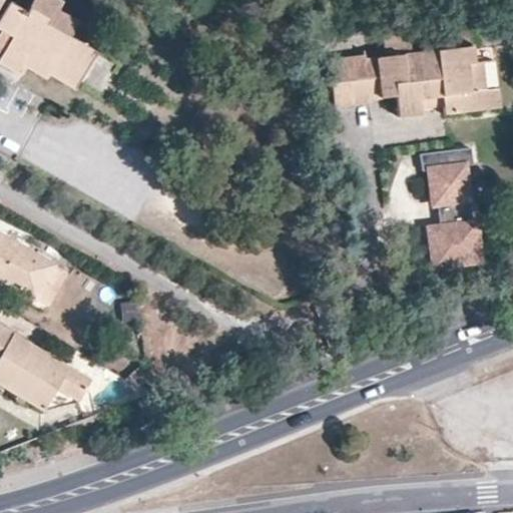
[(9,0),(0,17),(0,27),(2,29),(0,32),(0,49),(4,52),(0,61),(0,62),(23,76),(28,67),(47,77),(50,73),(75,87),(96,50),(71,35),(79,20),(60,8),(64,0),(63,0),(32,0),(27,10),(9,0)]
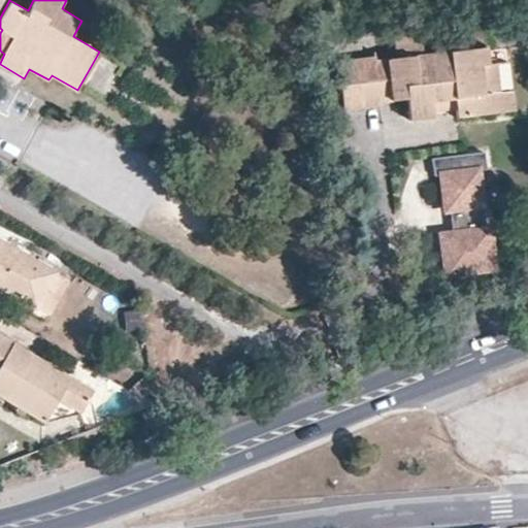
[(473,46),(486,44),(483,25),(469,26),(473,46)]
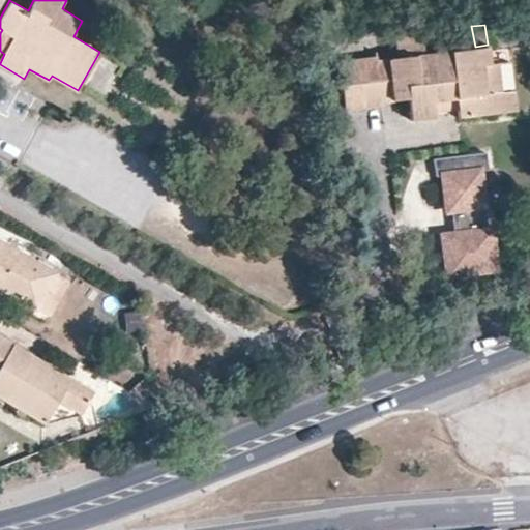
[(491,63),(488,45),(475,47),(475,48),(422,53),(419,33),(394,36),(396,57),(377,59),(376,55),(340,60),(346,109),(383,104),(383,102),(408,99),(410,115),(435,112),(434,104),(455,101),(457,110),(459,117),(504,112),(501,91),(498,62),(491,63)]
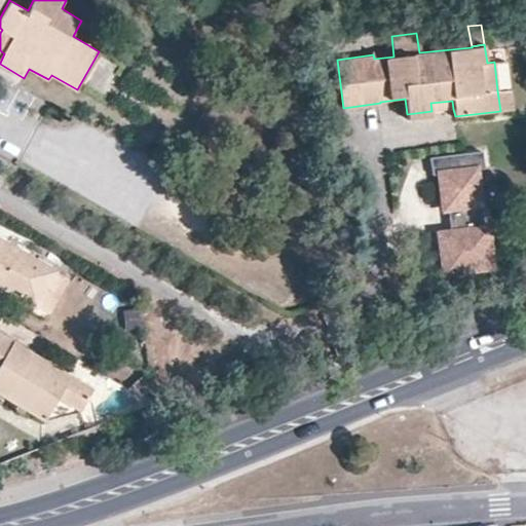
[(510,88),(497,90),(500,111),(515,109),(510,88)]
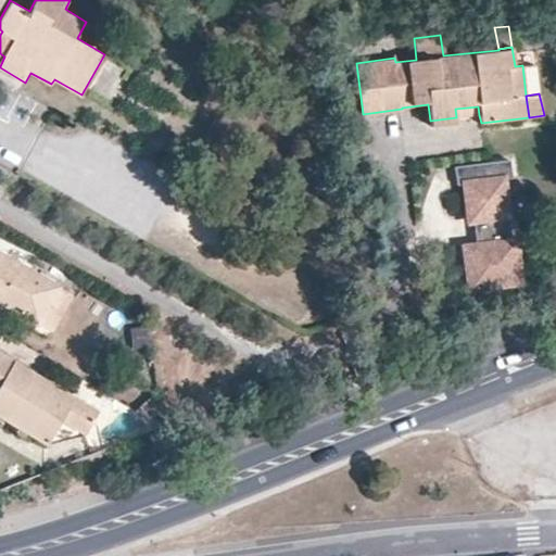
[(456,117),(479,115),(478,106),(455,109),(456,117)]
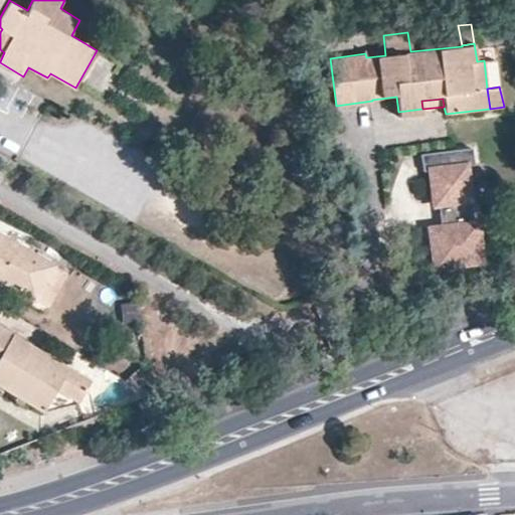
[(476,176),(474,159),(428,165),(431,182),(436,181),(440,218),(444,217),(447,236),(435,237),(440,276),(487,270),(482,231),(475,232),(467,177),(476,176)]
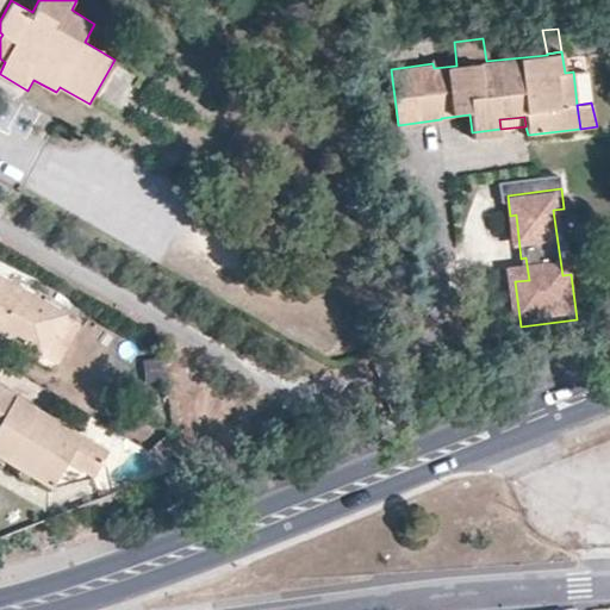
[(0,278),(0,332),(56,365),(80,324),(0,278)]
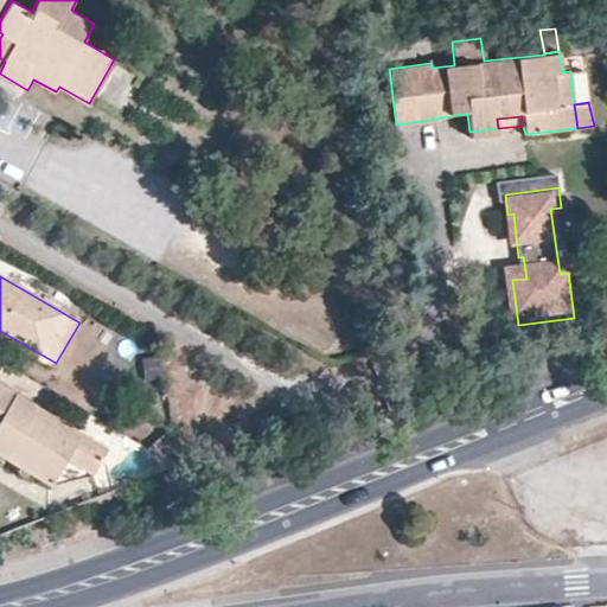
[(0,387),(0,454),(53,487),(91,473),(106,449),(0,387)]
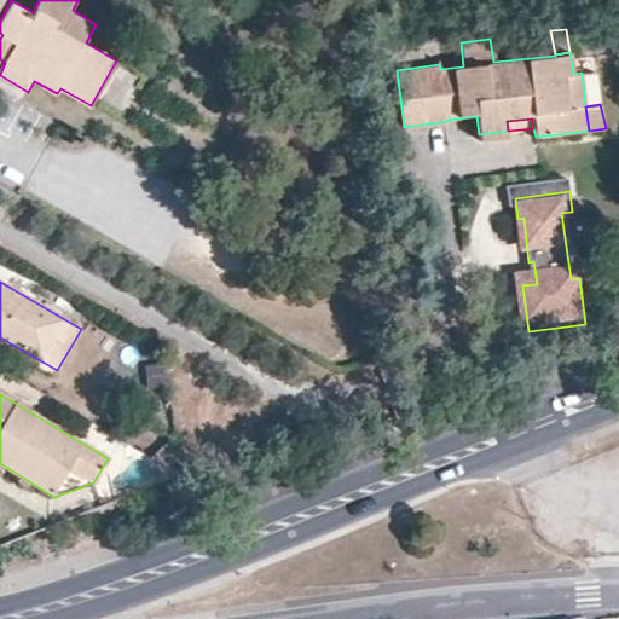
[(146,435),(139,450),(178,473),(174,438),(168,434),(162,441),(146,435)]
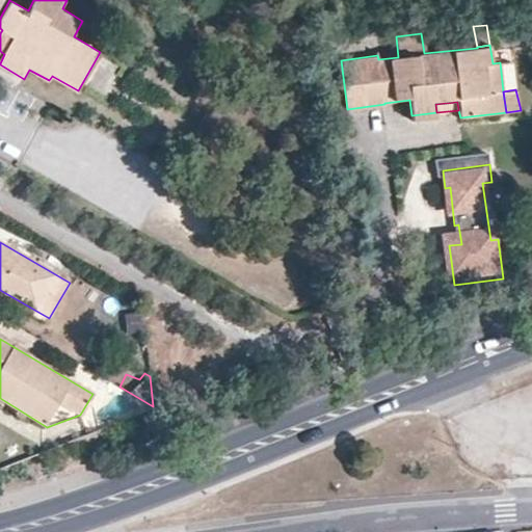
All buildings are outlined.
